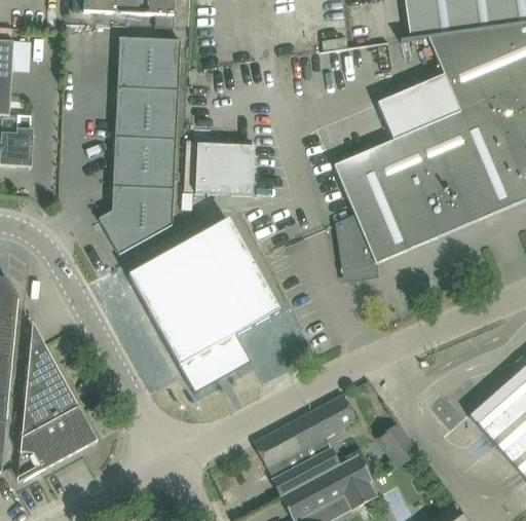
[(83,0),(82,9),(121,10),(120,23),(129,24),(130,11),(173,13),(174,0),(83,0)]
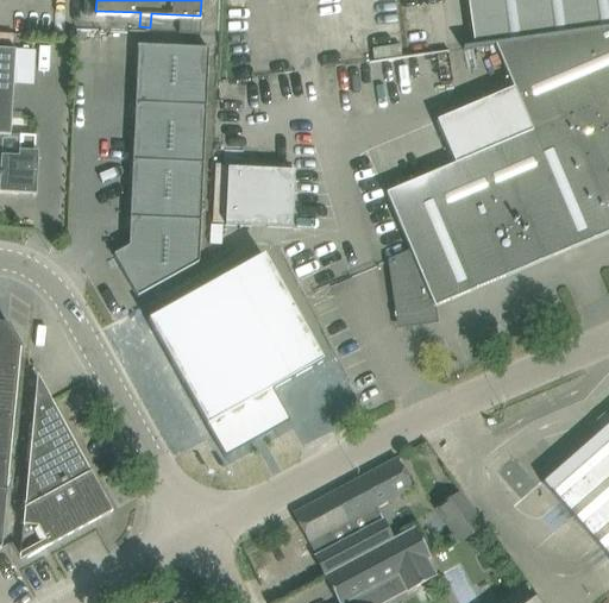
[(453,159),(385,189),(410,247),(390,257),(395,297),(399,321),(428,318),(427,305),(608,227),(608,208),(607,203),(608,201),(608,0),(472,0),(478,42),(462,43),(462,44),(495,41),(513,83),(485,95),(504,138),(456,159),(453,159)]
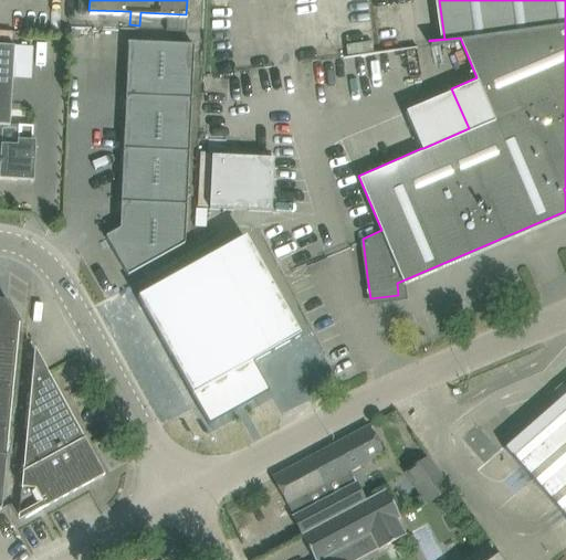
[(188,165),(191,103),(194,41),(139,39),(129,39),(127,38),(119,224),(105,232),(127,272),(185,240),(188,165)]
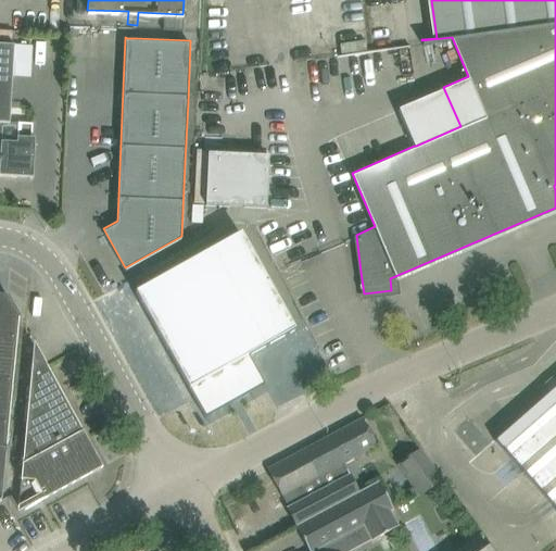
[(24,60),(26,40),(16,39),(13,59),(24,60)]
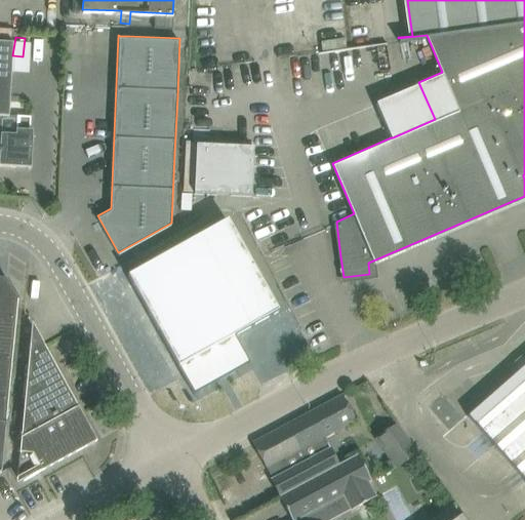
[(0,113),(8,114),(12,39),(0,38),(0,113)]
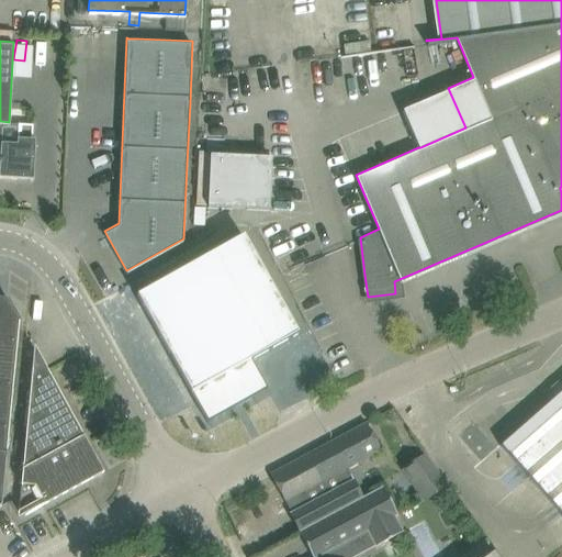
[(0,174),(33,176),(35,136),(32,136),(32,122),(18,121),(17,141),(0,140),(0,174)]
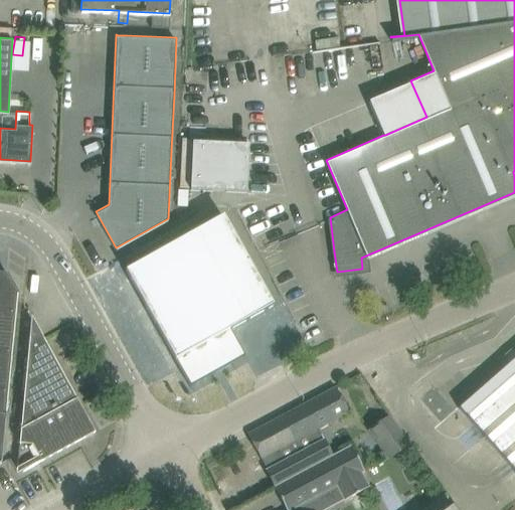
[(246,190),(248,142),(192,139),(190,187),(246,190)]
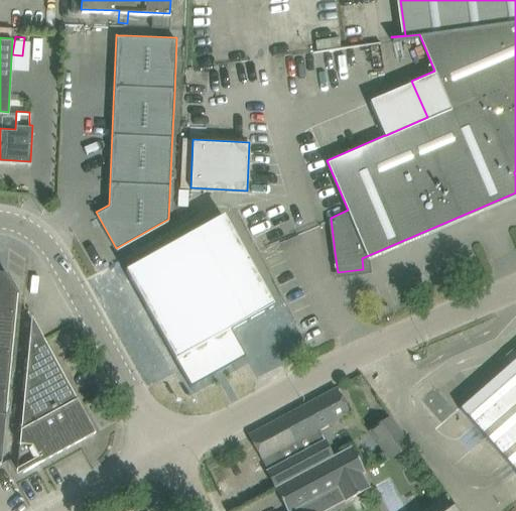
[(223,213),(125,267),(190,384),(245,354),(230,327),(273,302),(223,213)]
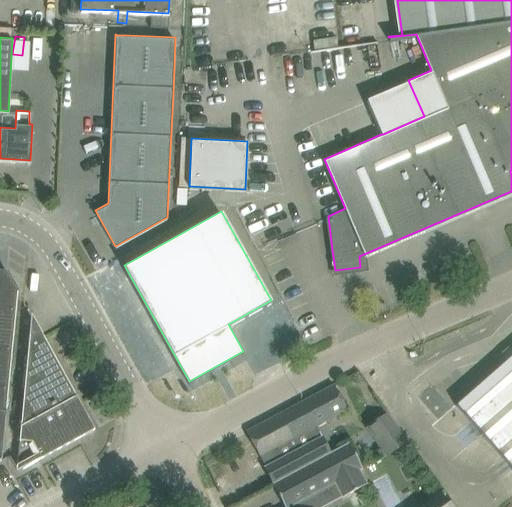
[(0,368),(9,370),(17,289),(5,269),(0,268),(0,368)]
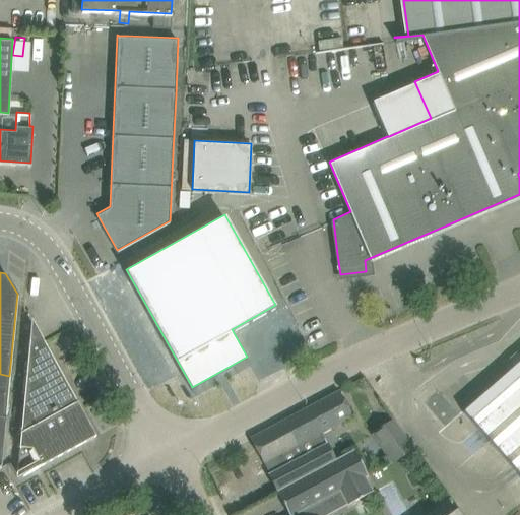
[(95,434),(44,337),(29,336),(16,469),(20,467),(23,472),(95,434)]
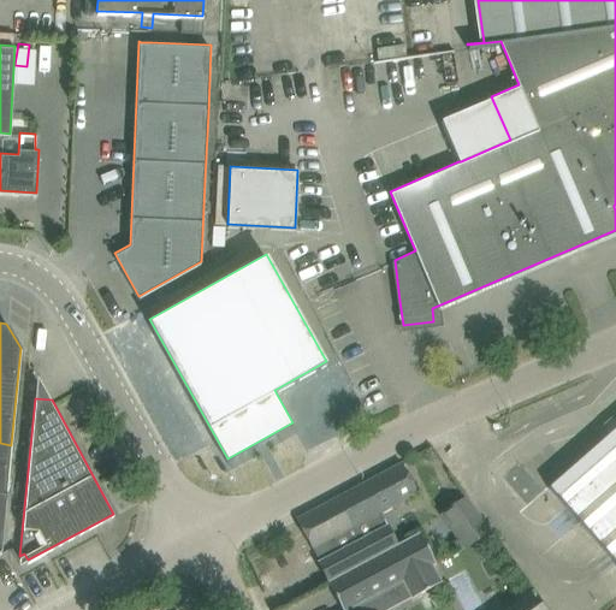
[(615,424),(549,484),(564,502),(615,560),(615,424)]
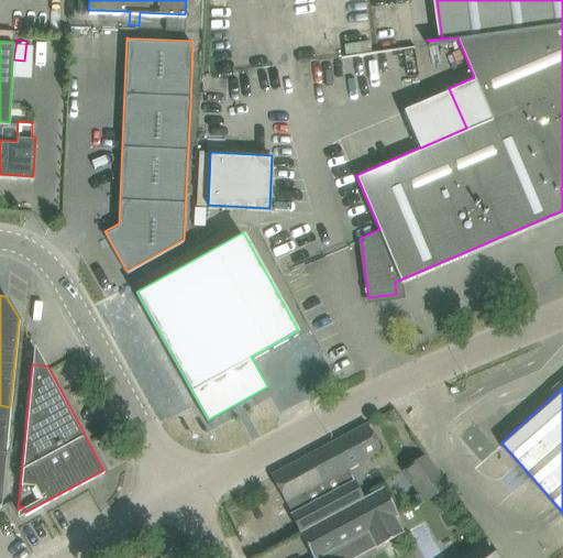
[(0,503),(1,503),(7,450),(10,407),(0,405),(0,503)]
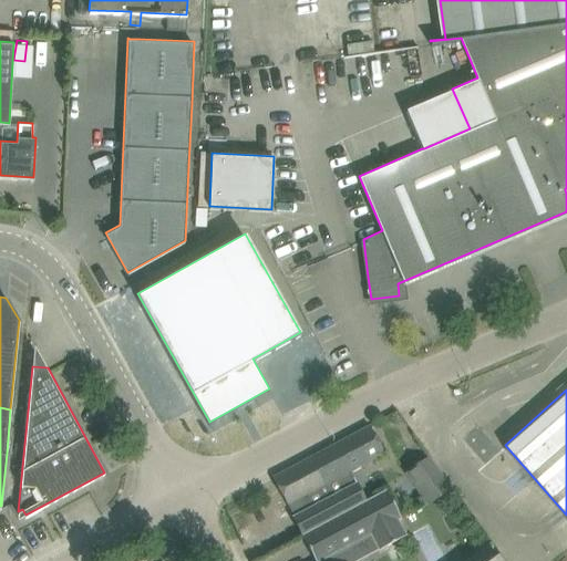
[(274,475),(276,481),(287,500),(292,512),(354,480),(348,468),(383,450),(381,443),(370,423),(274,475)]
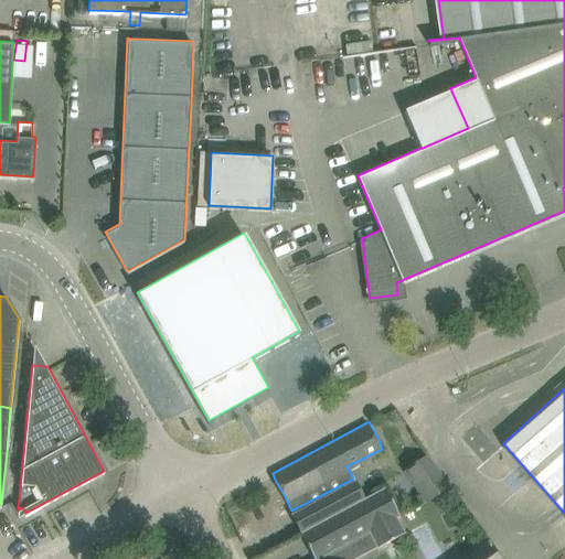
[(403,468),(425,500),(449,483),(426,450),(403,468)]
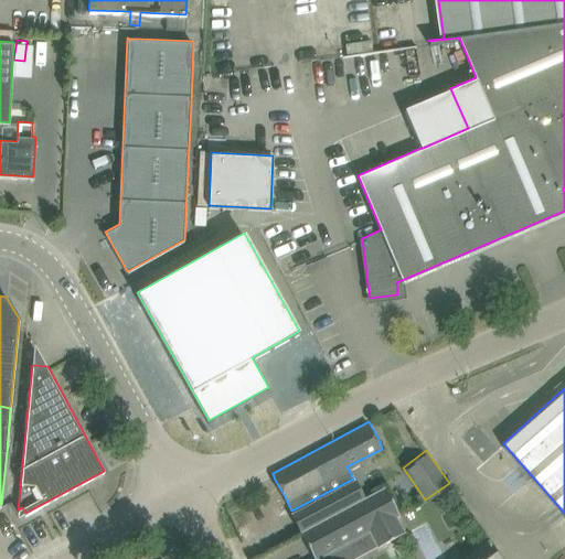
[(301,529),(363,496),(353,479),(291,511),(301,529)]
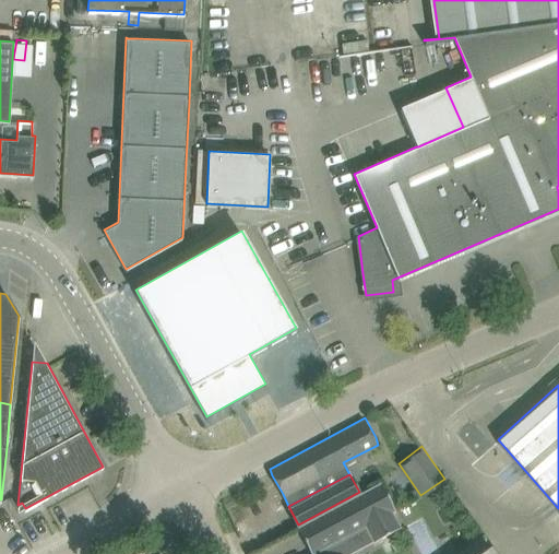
[(396,509),(381,480),(359,492),(298,525),(297,525),(297,526),(298,528),(311,552),(306,553),(343,553),(334,537),(363,521),(371,540),(400,525),(392,511),(396,509)]
